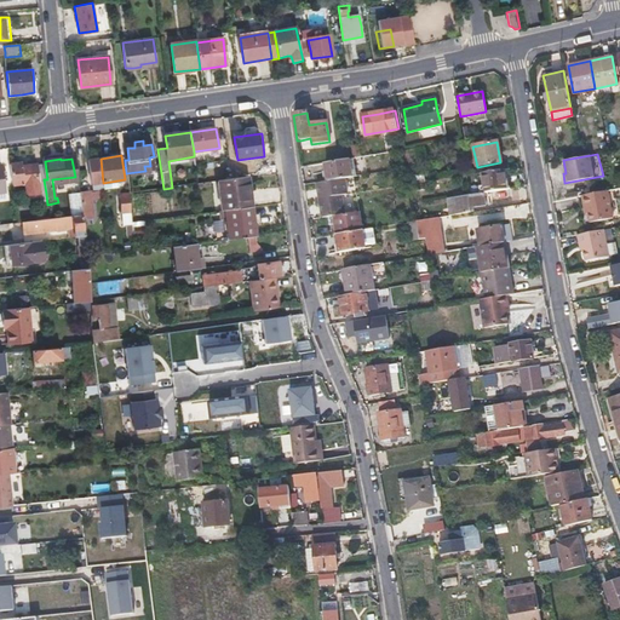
[(92,185),(103,183),(101,159),(90,160),(92,185)]
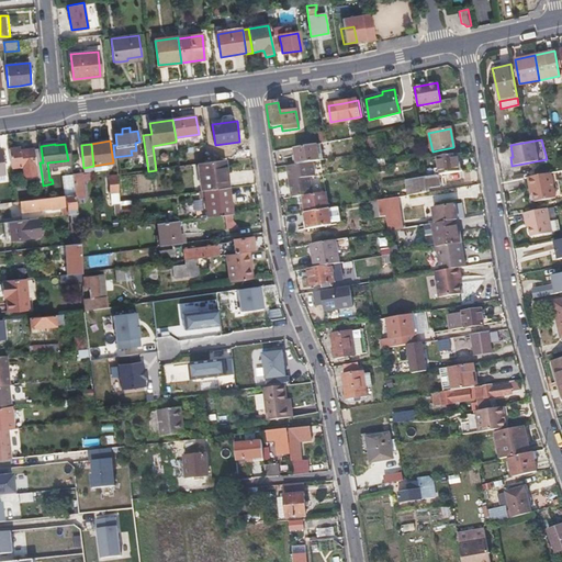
[(298,165),(312,163),(318,161),(315,145),(294,148),(298,165)]
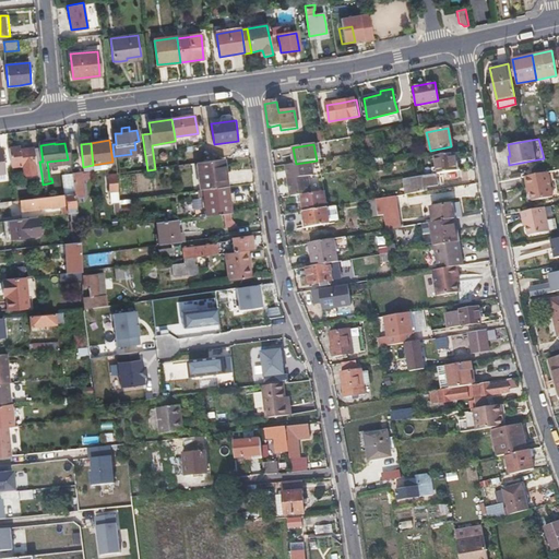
[(25,177),(31,176),(35,175),(32,149),(19,151),(19,147),(10,149),(12,168),(23,167),(25,177)]
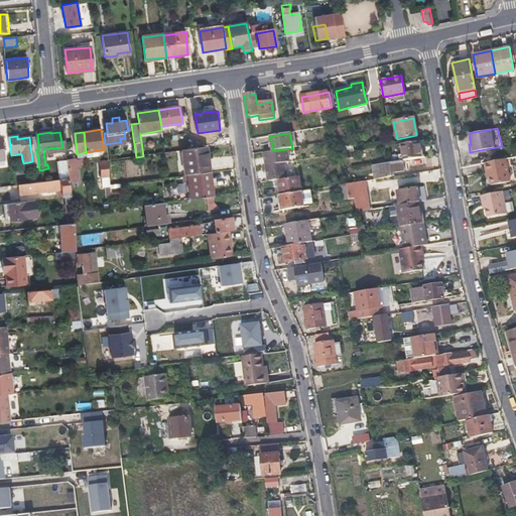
[(35,137),(29,137),(32,161),(38,161),(36,149),(35,137)]
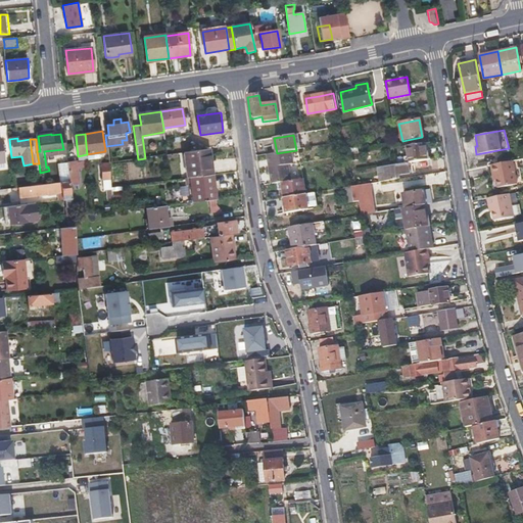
[(414,161),(428,159),(425,143),(408,146),(410,162),(414,161)]
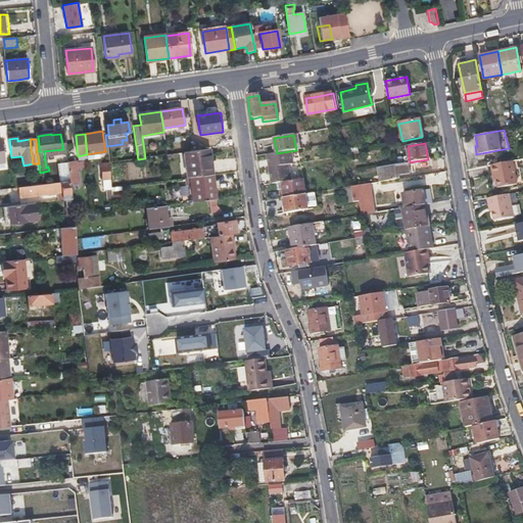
[(188,178),(212,175),(208,150),(184,153),(188,178)]
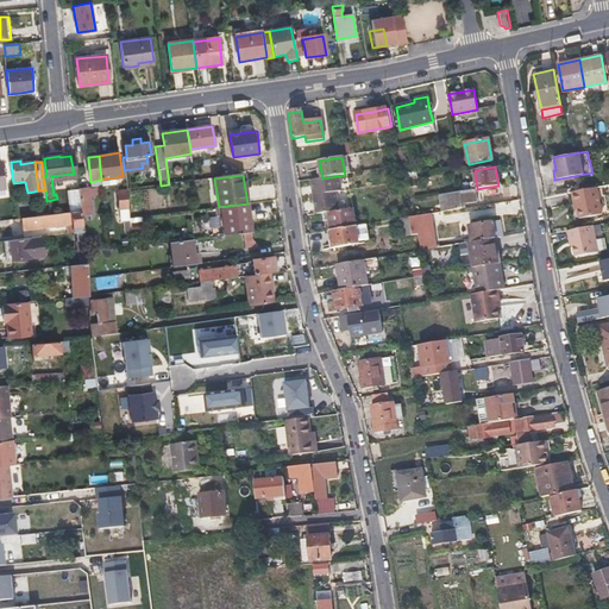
[(340,192),(338,176),(322,179),(309,180),(312,196),(333,193),(340,192)]
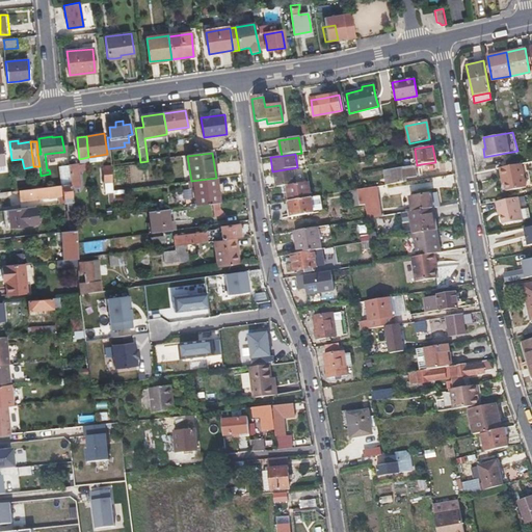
[(525,186),(521,163),(499,167),(501,179),(503,178),(504,184),(505,190),(525,186)]
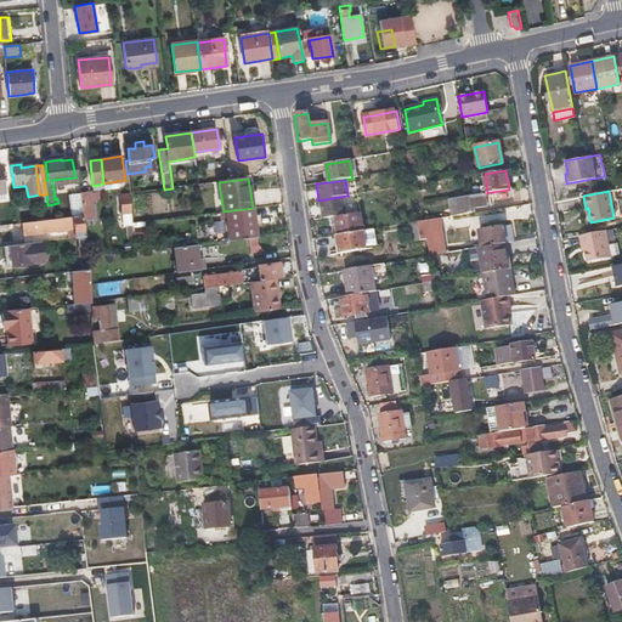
[(452,218),(463,216),(474,214),(473,209),(486,208),(485,193),(450,199),(452,218)]
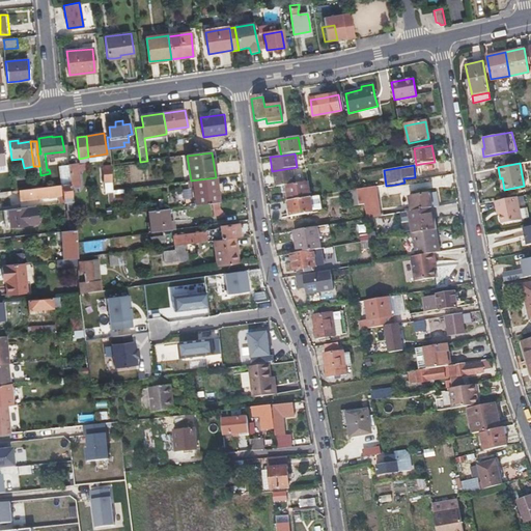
[(70,185),(70,188),(79,186),(76,166),(66,167),(70,185)]
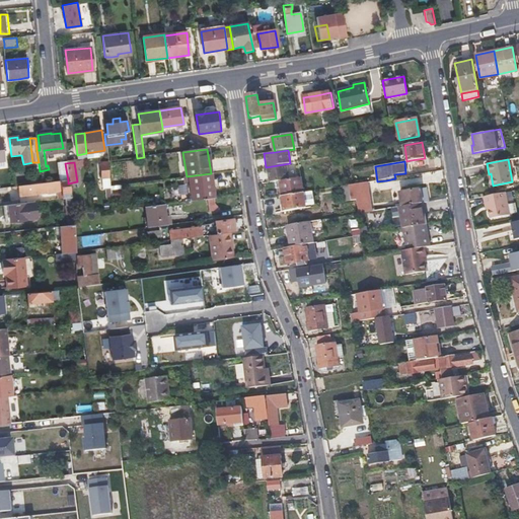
[(107,163),(104,164),(100,164),(102,178),(109,177),(107,163)]
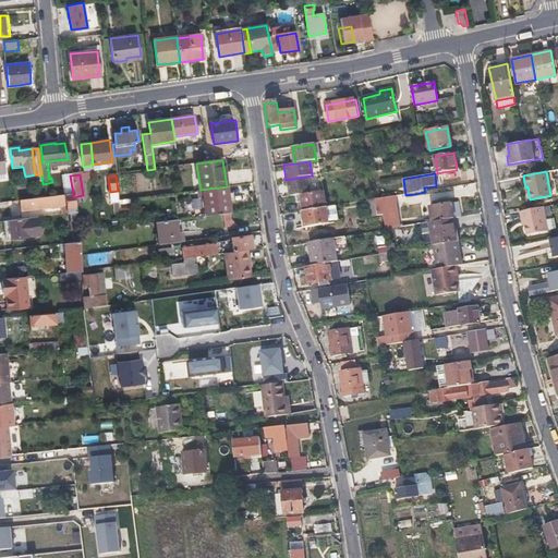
[(308,194),(305,177),(286,180),(289,197),(293,196),(308,194)]
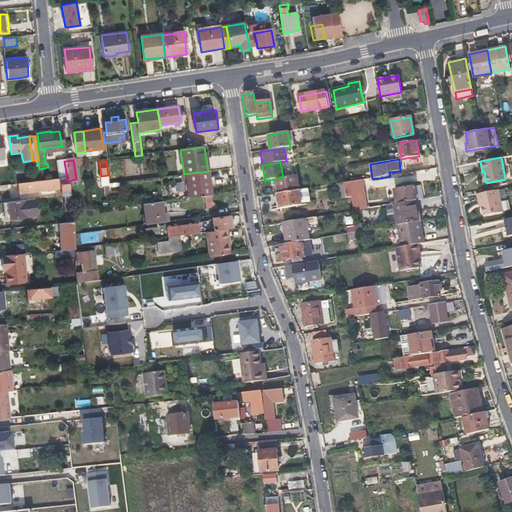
[(83,169),(84,171),(84,172),(80,173),(80,179),(89,178),(88,169),(83,169)]
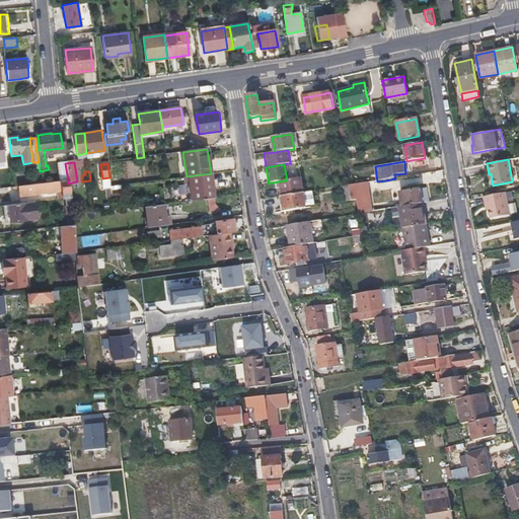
[(214,199),(211,173),(187,176),(186,176),(187,184),(190,184),(193,201),(214,199)]
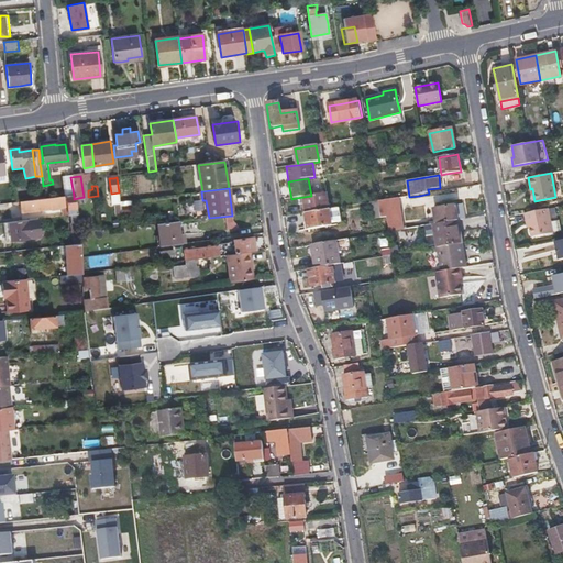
[(327,194),(311,196),(296,198),(296,203),(304,202),(306,213),(330,210),(327,194)]
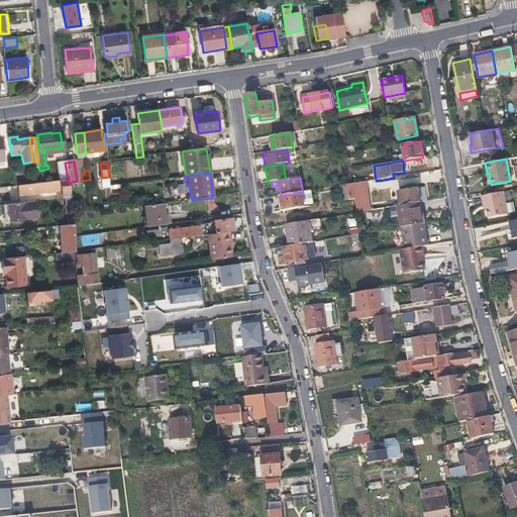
[(57,191),(58,198),(64,197),(71,197),(68,183),(68,180),(19,186),(20,196),(57,191)]
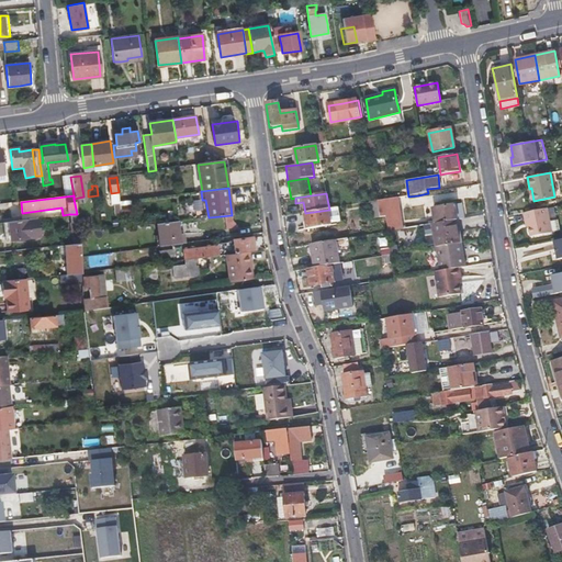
[(381,217),(383,217),(385,216),(389,232),(402,229),(396,199),(378,202),(381,217)]
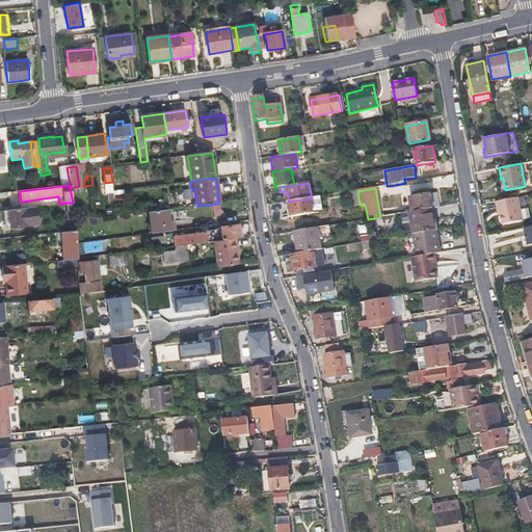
[(361,206),(357,191),(351,192),(354,207),(361,206)]
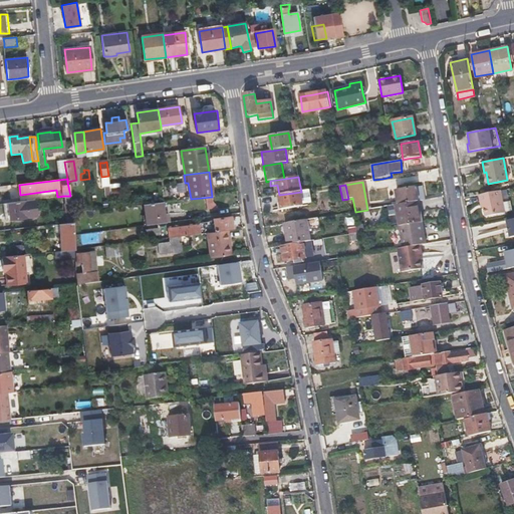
[(400,191),(401,197),(402,204),(417,202),(418,201),(416,188),(400,191)]
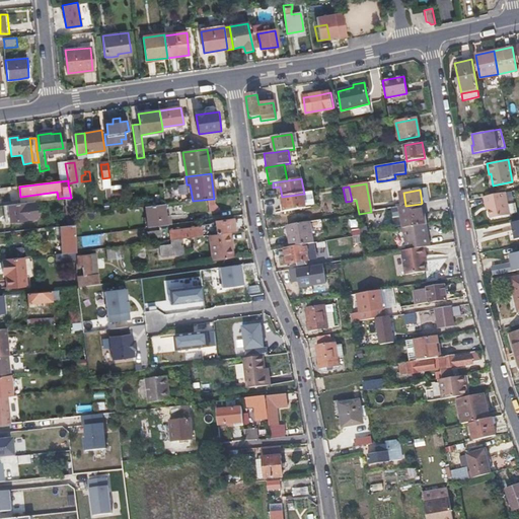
[(509,215),(504,192),(483,197),(484,205),(486,205),(487,209),(489,219),(509,215)]
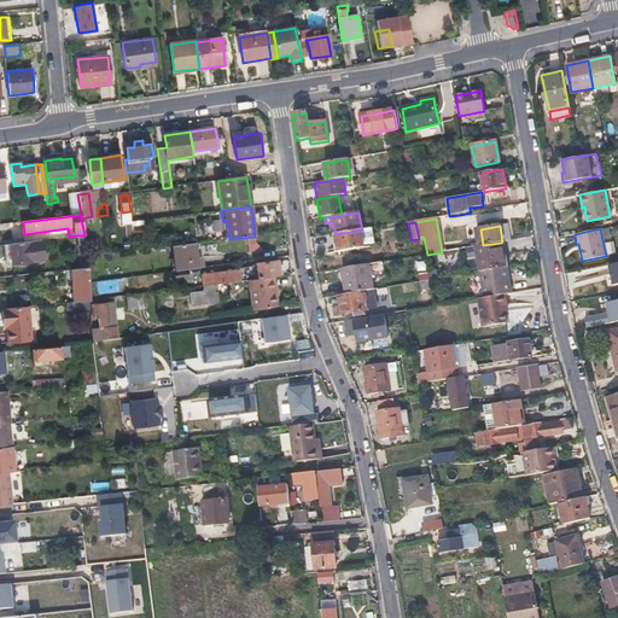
[(366,248),(362,231),(336,234),(339,252),(366,248)]
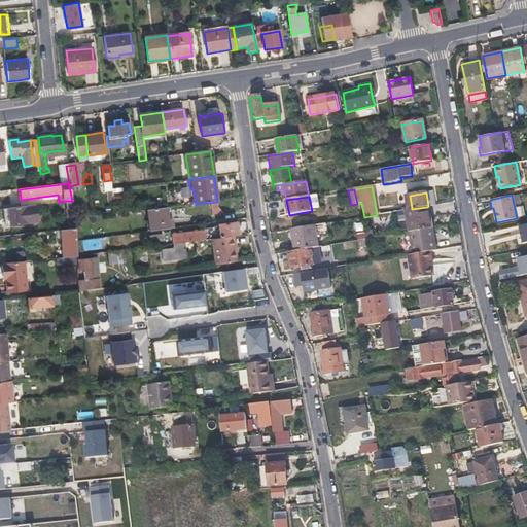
[(68,230),(75,229),(74,218),(72,201),(65,201),(67,215),(68,230)]
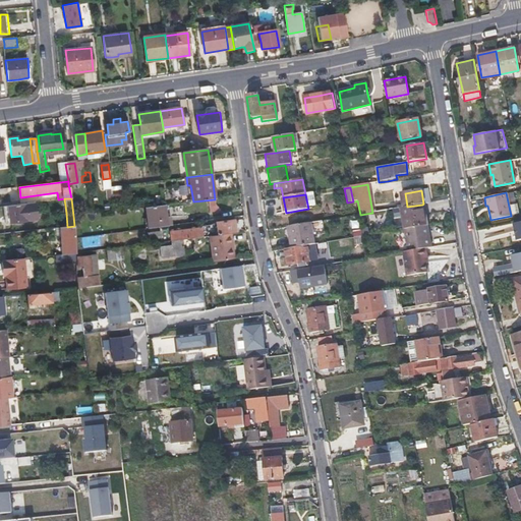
[(37,203),(9,206),(11,222),(38,219),(37,203)]
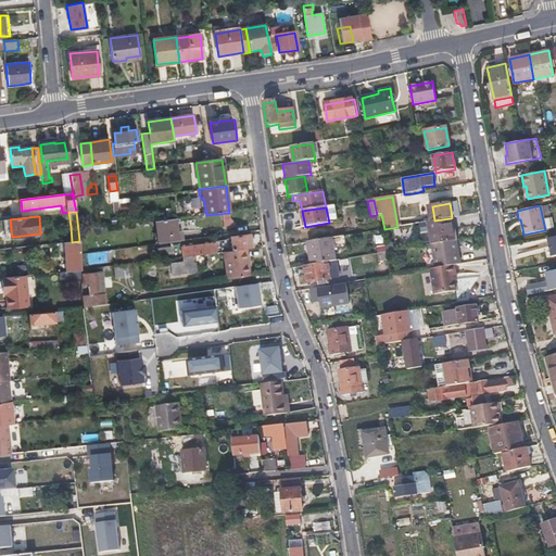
[(224,226),(223,216),(201,218),(202,229),(224,226)]
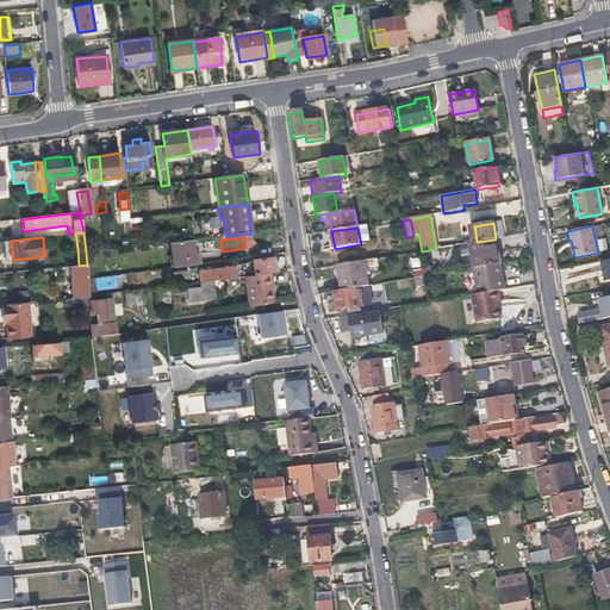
[(173,243),(174,255),(175,267),(197,265),(193,240),(173,243)]
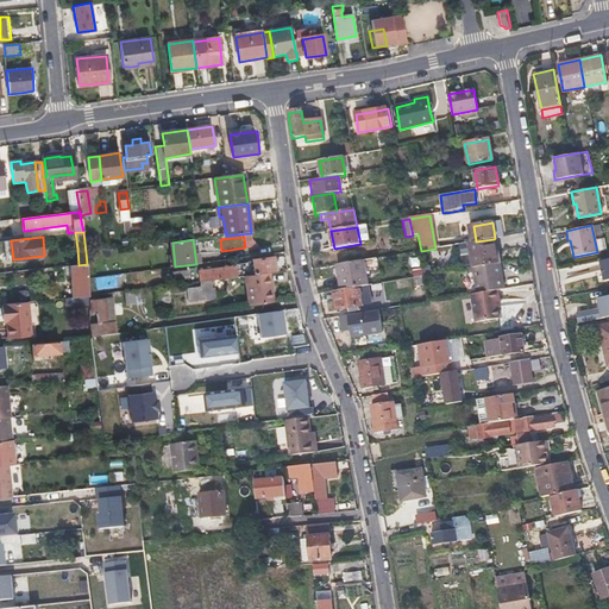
[(498,263),(494,239),(476,242),(468,243),(472,268),(498,263)]
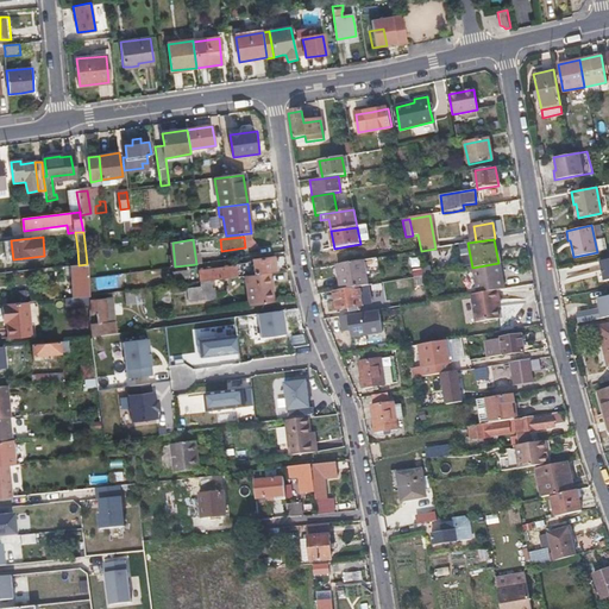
[(250,271),(251,275),(270,272),(276,272),(274,259),(253,262),(253,270),(250,271)]
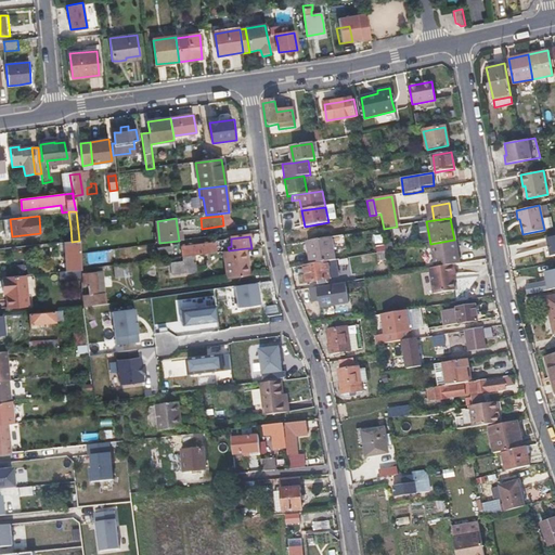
[(311,265),(326,261),(335,260),(331,237),(307,242),(311,265)]
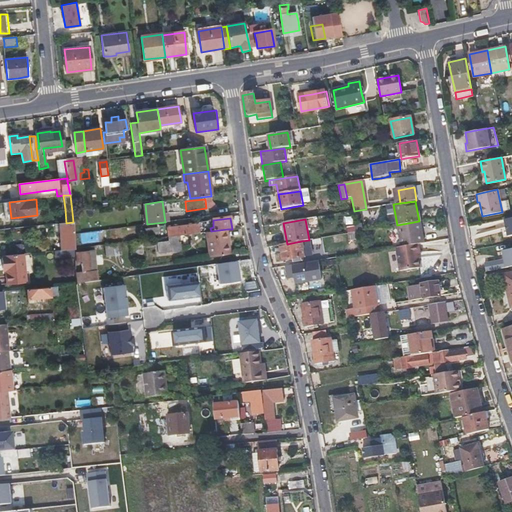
[(401,247),(418,244),(423,243),(420,221),(419,221),(397,225),(401,247)]
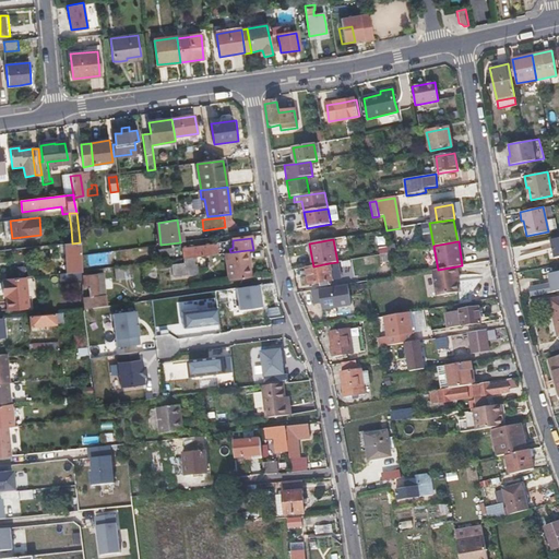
[(81,256),(80,242),(72,244),(67,245),(70,273),(82,272),(81,256)]
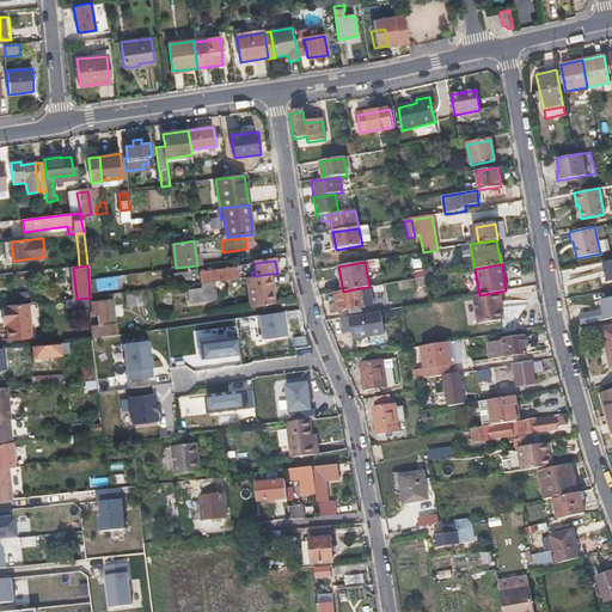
[(238,279),(237,274),(237,268),(201,274),(202,283),(238,279)]
